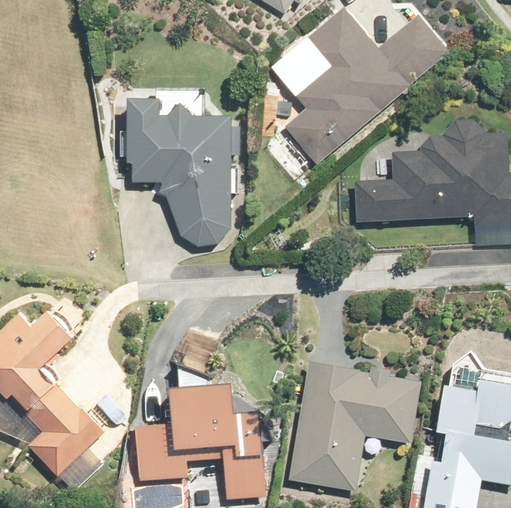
[(264,0),(286,13),(293,0),(297,0),(300,2),(300,0),(264,0)]
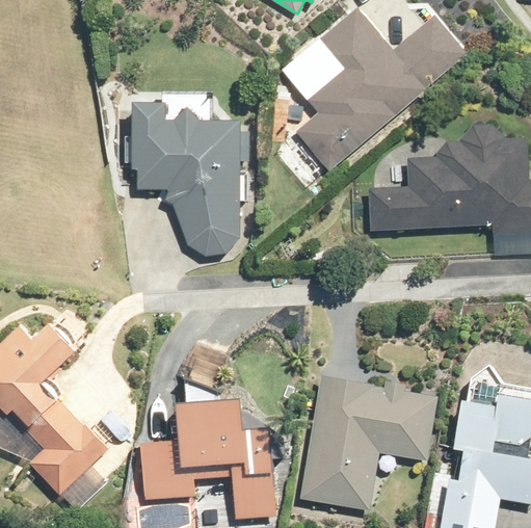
[(329,81),(307,100),(318,112),(296,132),(329,172),(466,53),(432,15),(394,48),(357,6),(319,38),(325,45),(313,56),(325,72),(323,74),(329,81)]
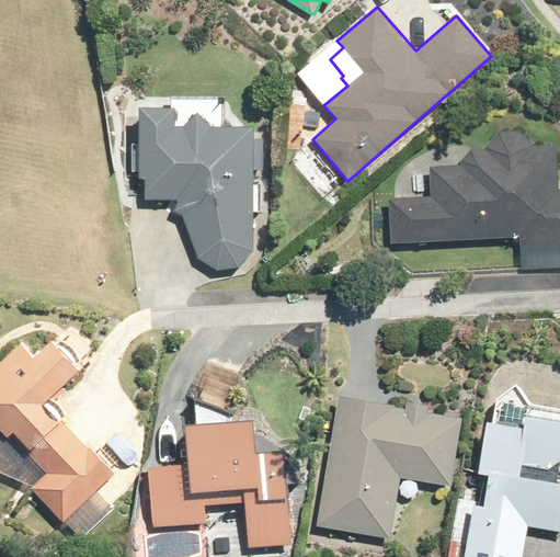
[(175,197),(173,213),(182,222),(198,256),(215,266),(239,268),(253,247),(253,169),(262,170),(262,138),(253,138),(253,124),(210,124),(195,109),(181,124),(172,124),(172,104),(139,104),(139,177),(144,177),(144,199),(175,197)]
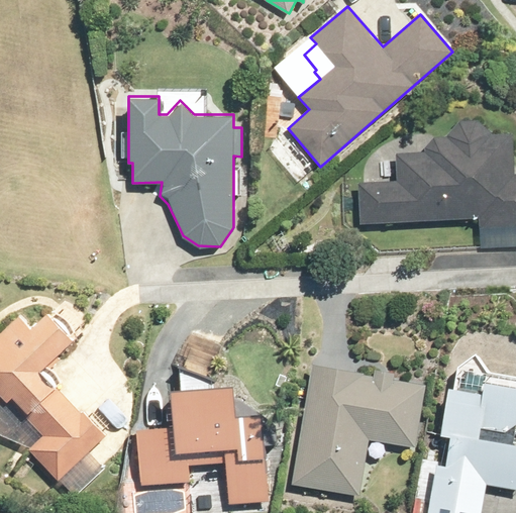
[(425,152),(395,155),(397,182),(357,185),(360,226),(367,226),(367,231),(383,229),(382,225),(478,219),(480,250),(515,247),(515,173),(514,174),(512,133),(491,134),(491,133),(475,119),(460,120),(445,138),(433,138),(425,147),(425,152)]
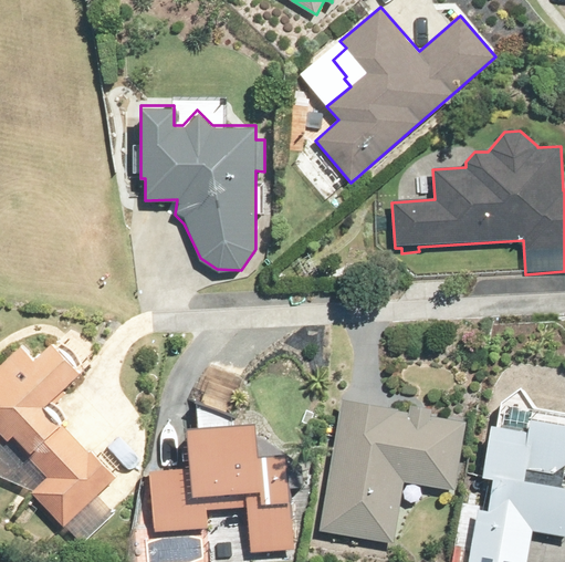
[(347,253),(341,271),(353,276),(359,258),(347,253)]
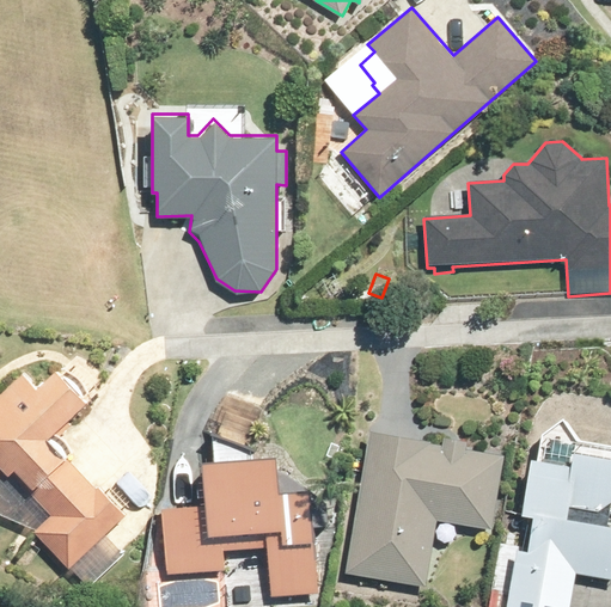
[(0,515),(35,531),(34,533),(90,590),(124,556),(105,535),(126,516),(97,488),(96,489),(65,458),(72,449),(54,431),(86,402),(81,397),(87,391),(66,368),(61,373),(55,367),(35,387),(22,373),(0,392),(0,515)]
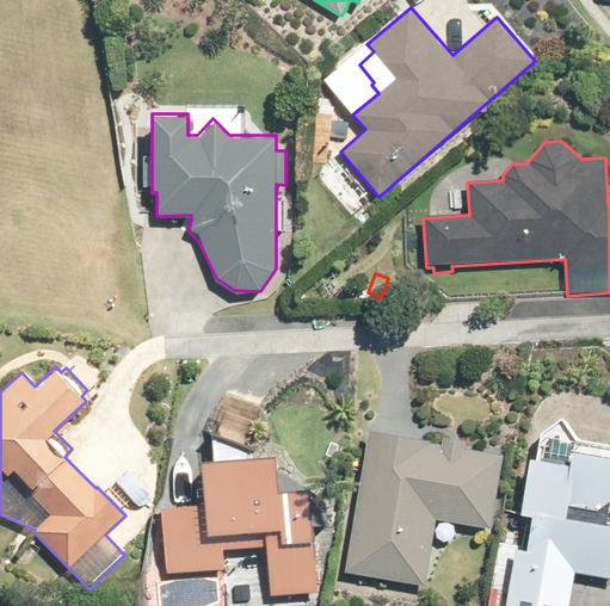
[(515,549),(506,605),(568,605),(573,572),(609,576),(609,523),(605,523),(608,513),(609,509),(609,443),(578,438),(561,416),(540,432),(536,458),(530,457),(522,513),(531,514),(527,551),(515,549)]
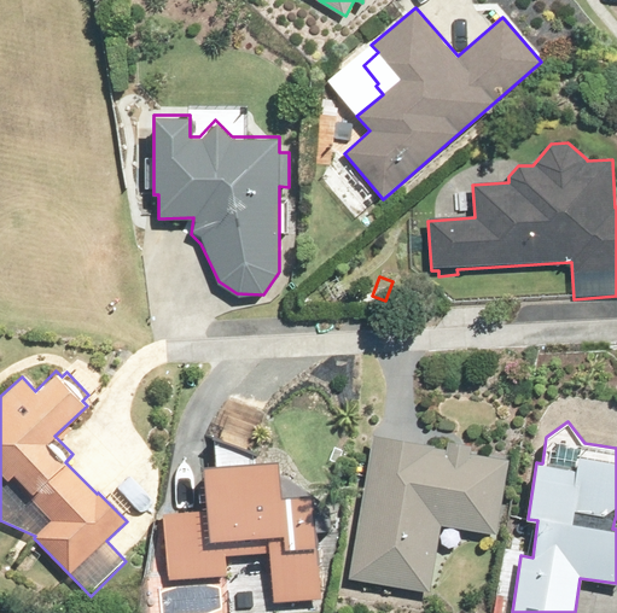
[(470,454),(472,444),(447,441),(446,450),(435,448),(435,445),(374,436),(349,581),(429,595),(441,524),(495,535),(508,460),(470,454)]
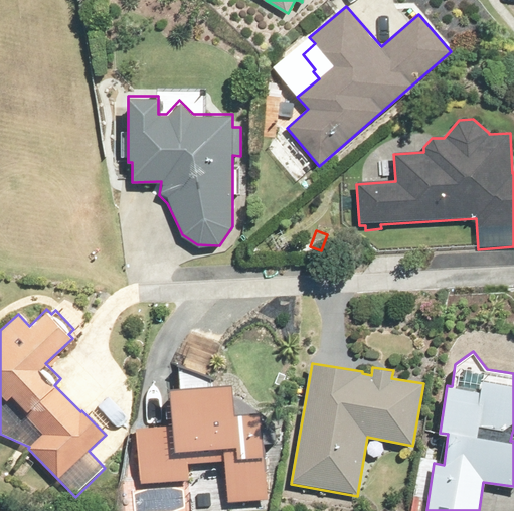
[(262,442),(276,442),(276,432),(262,423),(261,408),(232,409),(230,380),(169,384),(172,426),(136,428),(140,484),(189,481),(187,463),(225,461),(228,501),(266,499),(262,442)]
